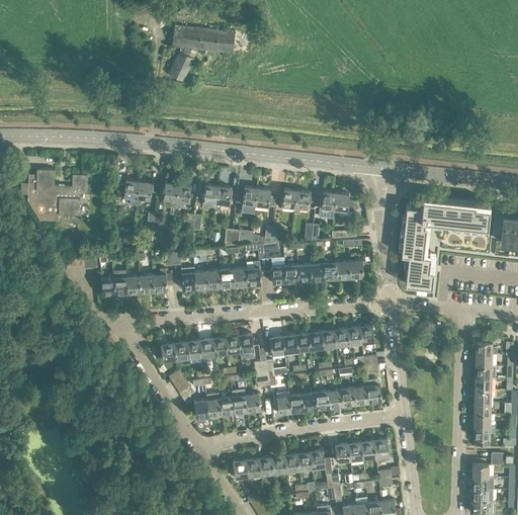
[(206,14),(207,0),(192,0),(191,12),(206,14)]
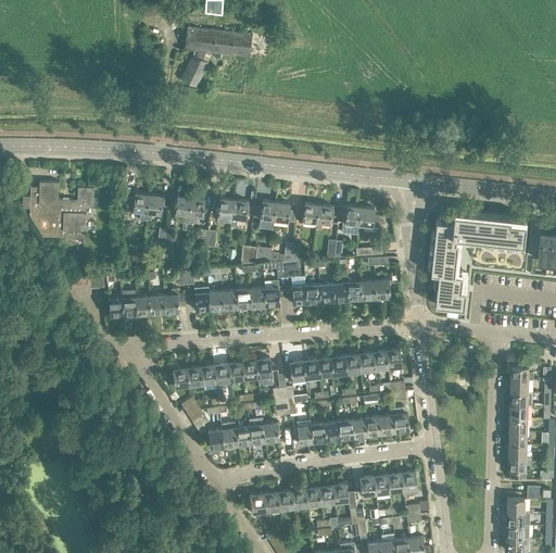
[(185,51),(198,53),(205,53),(249,59),(252,36),(187,28),(185,51)]
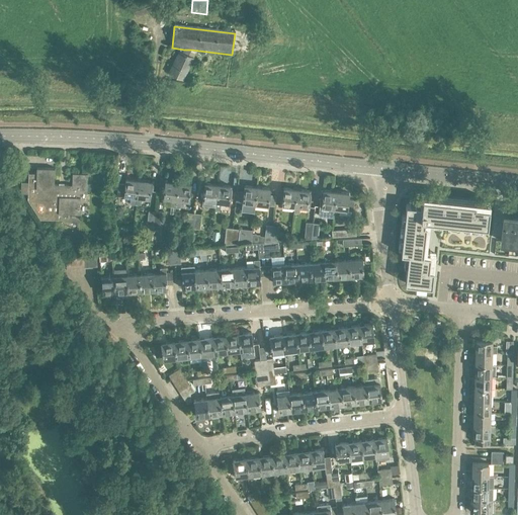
[(191,50),(184,50),(182,55),(180,54),(170,75),(183,82),(193,60),(187,58),(191,50)]
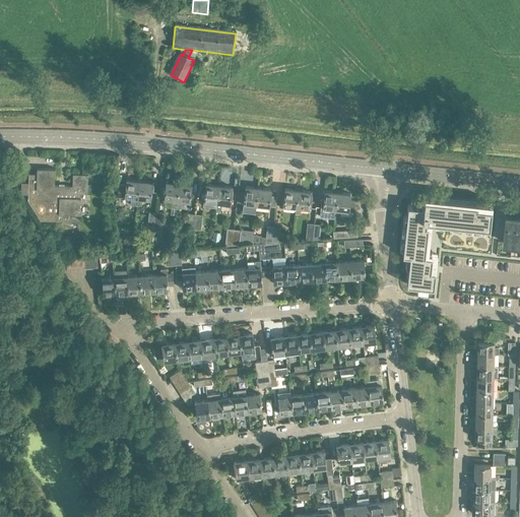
[(28,177),(27,204),(41,223),(58,223),(59,216),(64,217),(64,216),(79,216),(79,201),(80,201),(80,200),(79,200),(79,196),(87,197),(87,178),(73,177),(72,189),(54,188),(55,172),(37,171),(37,177),(28,177)]
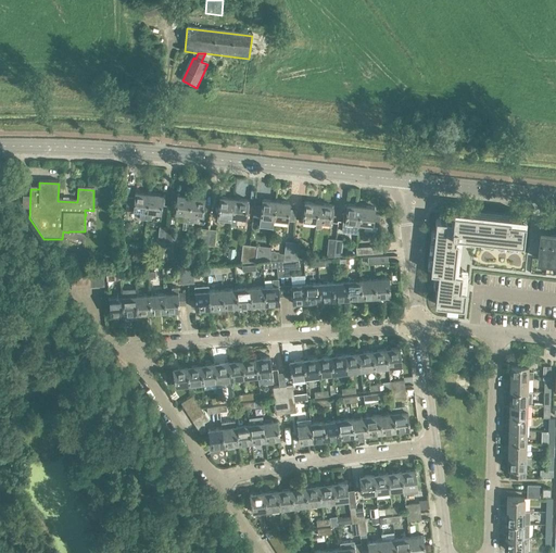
[(146,222),(148,197),(135,195),(135,201),(127,200),(125,212),(140,214),(139,222),(146,222)]
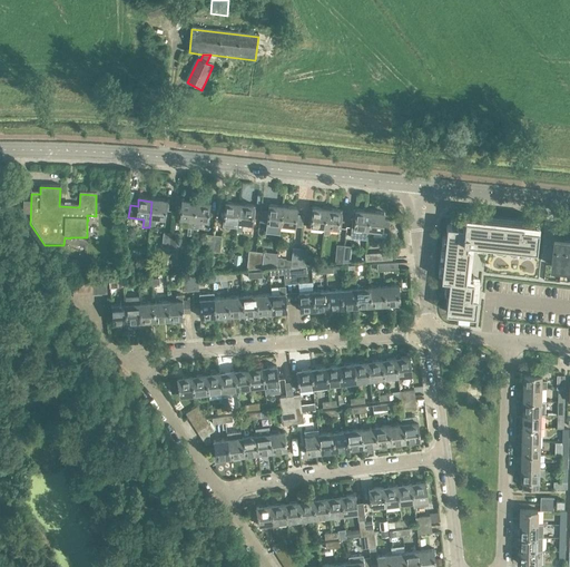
[(166,203),(151,202),(149,227),(155,228),(156,221),(165,222),(165,213),(167,214),(168,204),(166,203)]
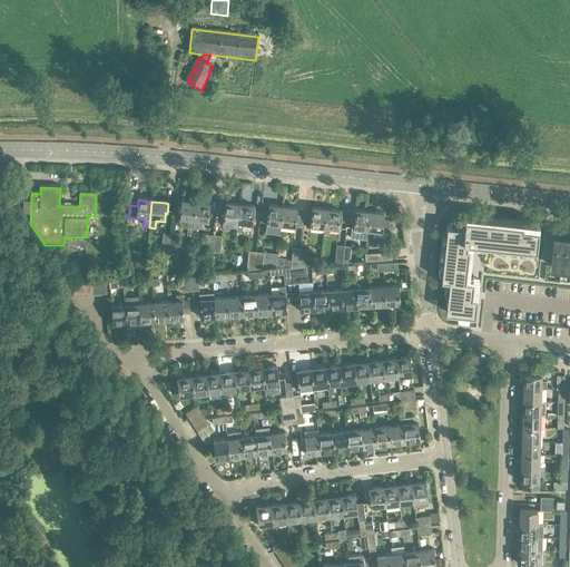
[(187,232),(193,232),(196,204),(182,203),(179,222),(188,222),(187,232)]
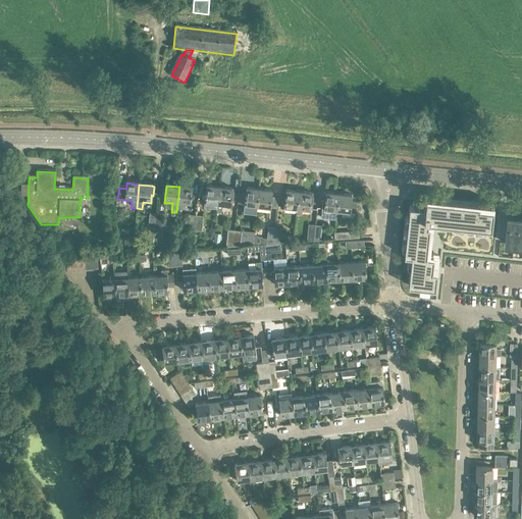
[(192,189),(179,187),(176,212),(181,212),(183,204),(191,205),(192,189)]
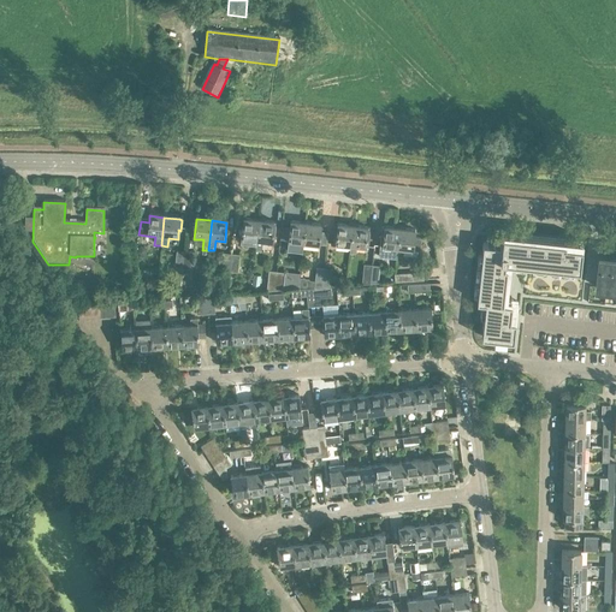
[(256,249),(259,224),(243,221),(241,221),(240,232),(242,232),(241,248),(255,249),(256,249)]
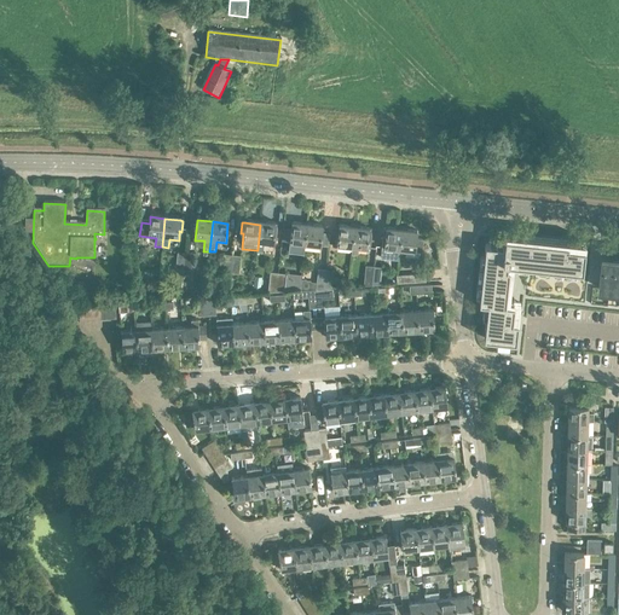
[(256,250),(256,253),(262,253),(264,245),(273,247),(273,245),(276,245),(277,227),(275,226),(260,225),(258,250),(256,250)]
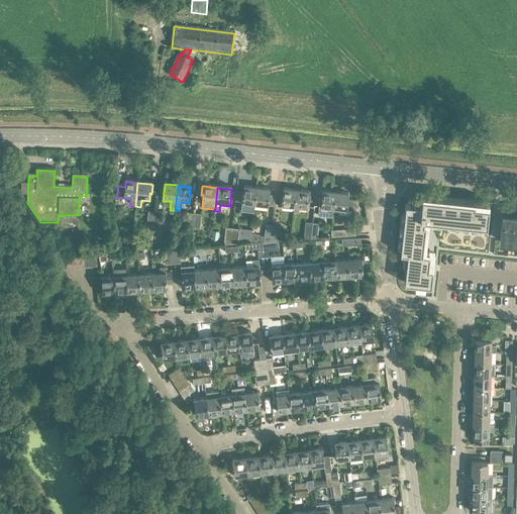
[(253,214),(254,206),(256,190),(243,188),(242,205),(241,213),(253,214)]
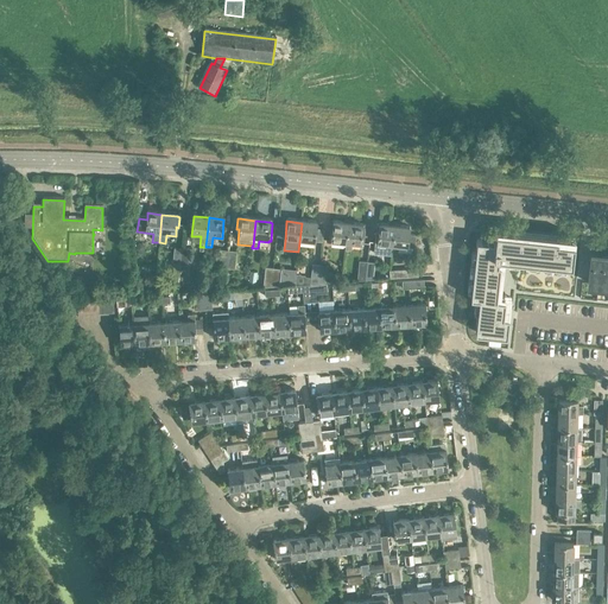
[(317,224),(302,223),(299,242),(315,245),(317,224)]
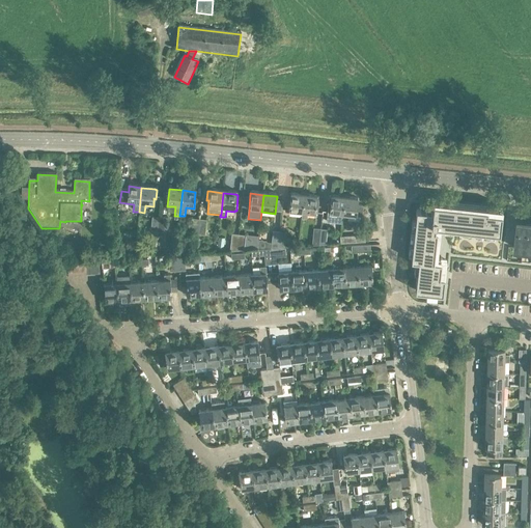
[(287,213),(289,213),(302,214),(304,197),(290,196),(291,195),(288,195),(287,204),(288,204),(287,213)]
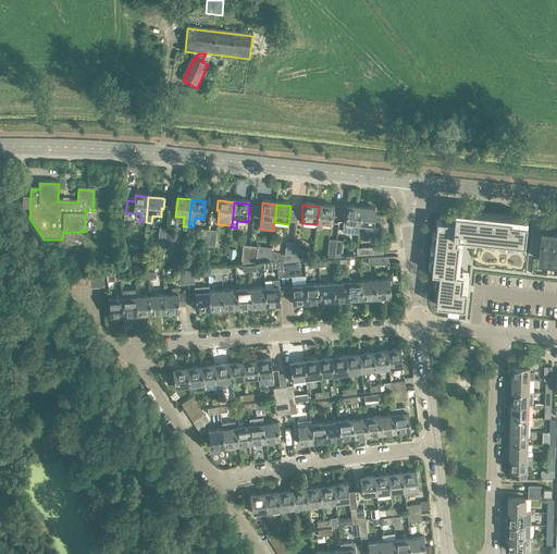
[(319,207),(317,224),(317,232),(322,232),(322,225),(331,226),(331,225),(333,226),(335,209),(333,209),(333,208),(319,207)]
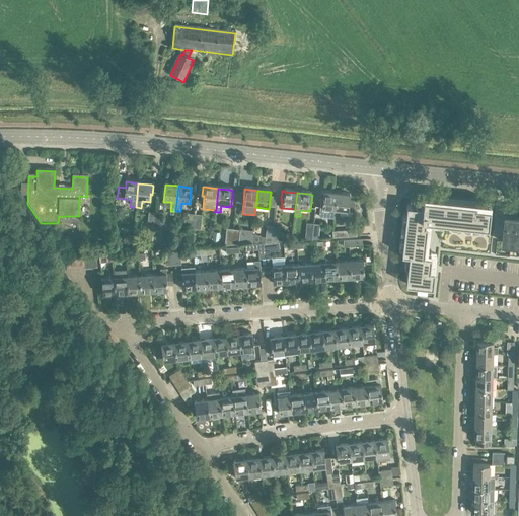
[(236,205),(243,206),(244,194),(237,194),(236,205)]
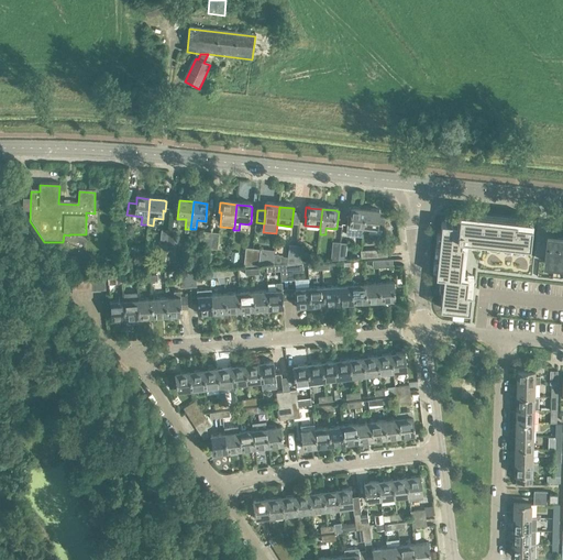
[(363,230),(365,211),(352,210),(351,218),(349,218),(346,238),(362,239),(362,237),(363,230)]
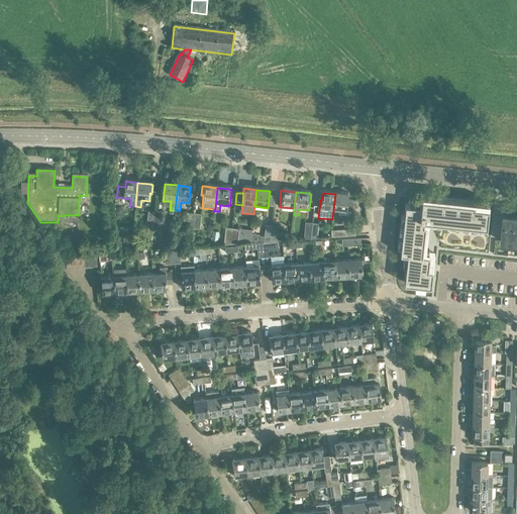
[(333,211),(332,217),(337,217),(338,211),(346,212),(352,213),(353,203),(347,202),(348,196),(335,194),(333,211)]
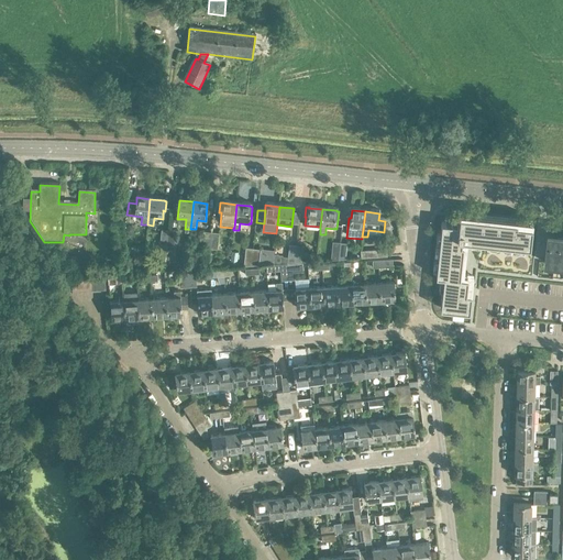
[(442,224),(435,278),(443,280),(440,310),(468,314),(471,296),(466,296),(467,280),(460,278),(463,248),(462,248),(462,241),(530,249),(532,228),(517,227),(517,223),(460,217),(459,227),(442,224)]
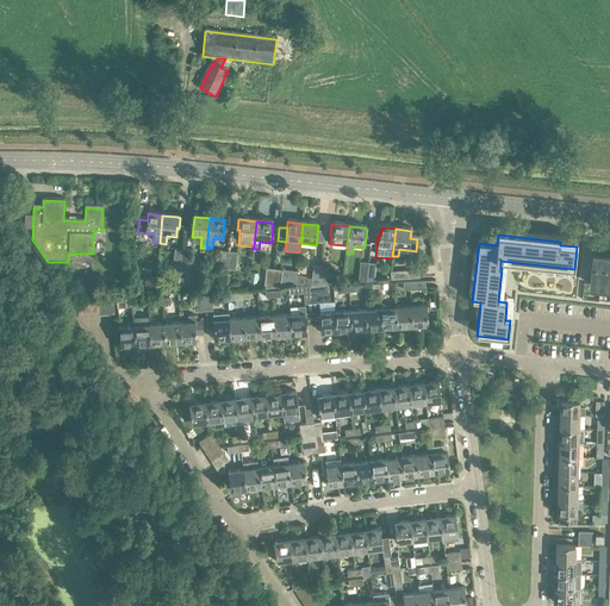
[(180,269),(182,252),(175,251),(173,268),(180,269)]
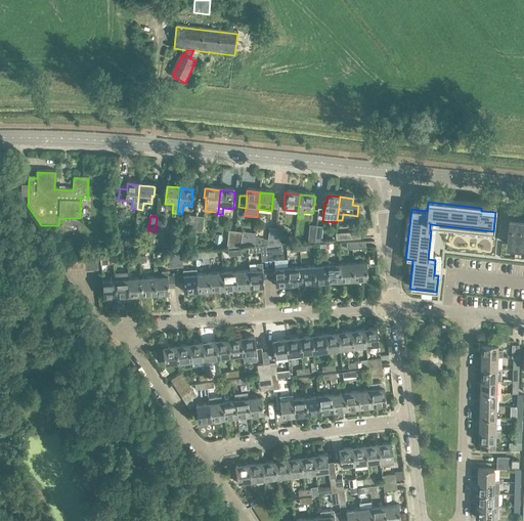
[(164,217),(157,217),(155,231),(162,232),(164,217)]
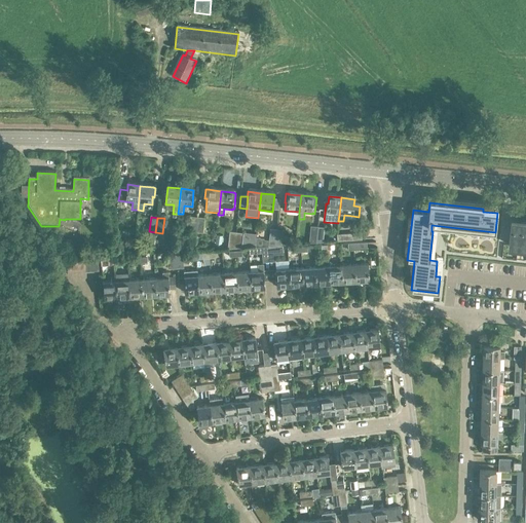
[(204,220),(197,220),(195,234),(202,235),(204,220)]
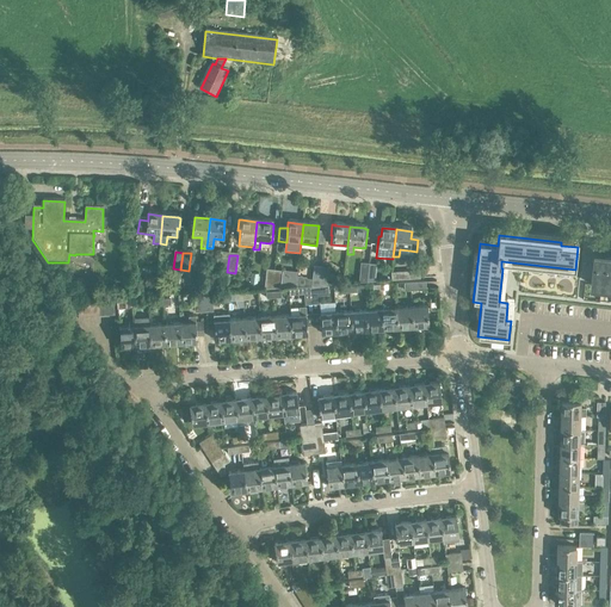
[(610,258),(594,256),(591,287),(610,289),(610,258)]
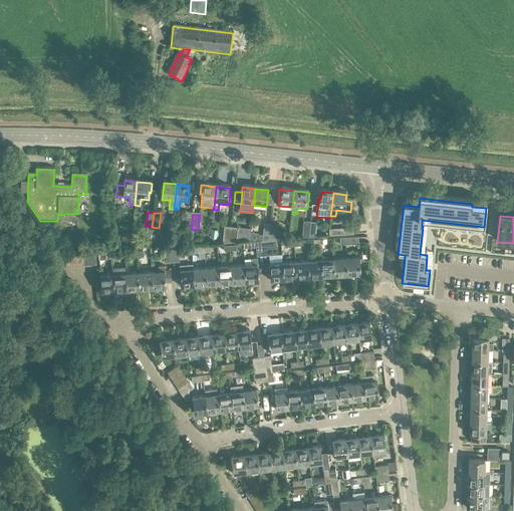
[(302,240),(309,239),(310,224),(303,224),(302,240)]
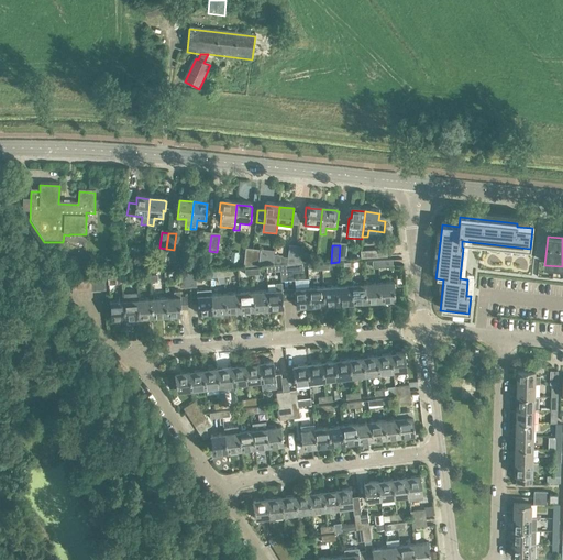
[(287,266),(295,265),(297,249),(289,248),(287,266)]
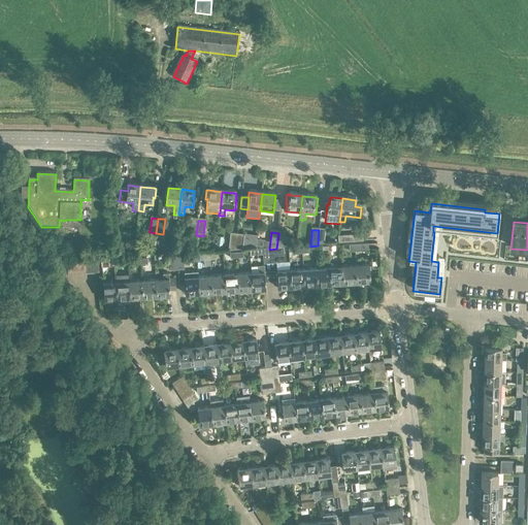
[(228,252),(236,252),(237,235),(230,235),(228,252)]
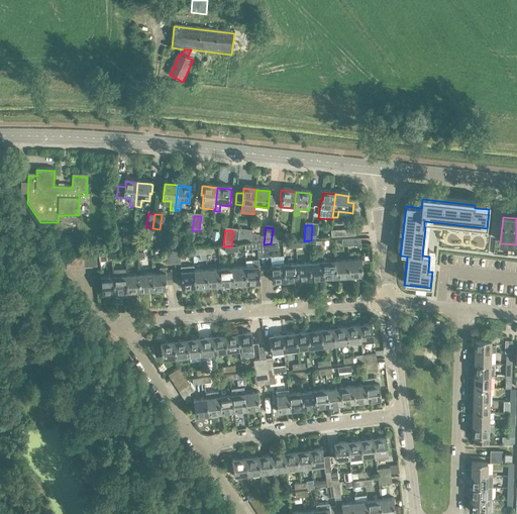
[(355,231),(331,232),(331,239),(355,237),(355,231)]
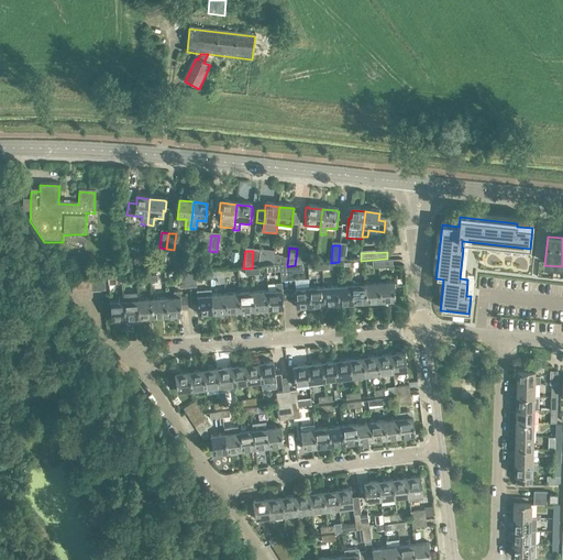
[(302,268),(287,270),(288,283),(295,283),(294,275),(304,275),(302,268)]
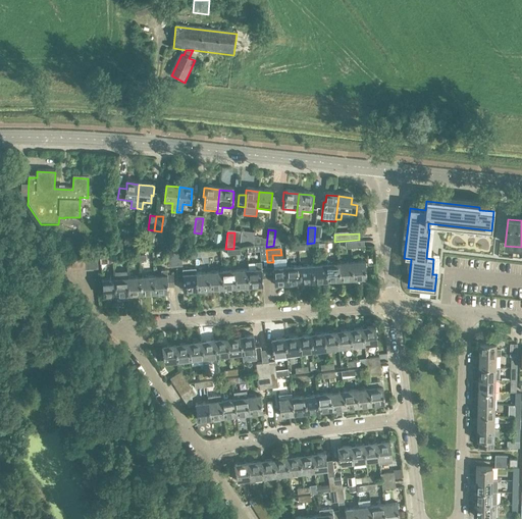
[(173,256),(174,269),(183,268),(181,255),(173,256)]
